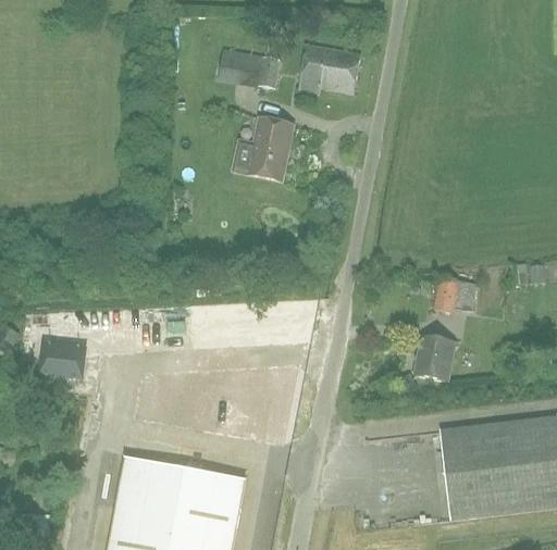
[(353,90),(360,51),(306,41),(298,87),(319,90),(320,85),(353,90)]
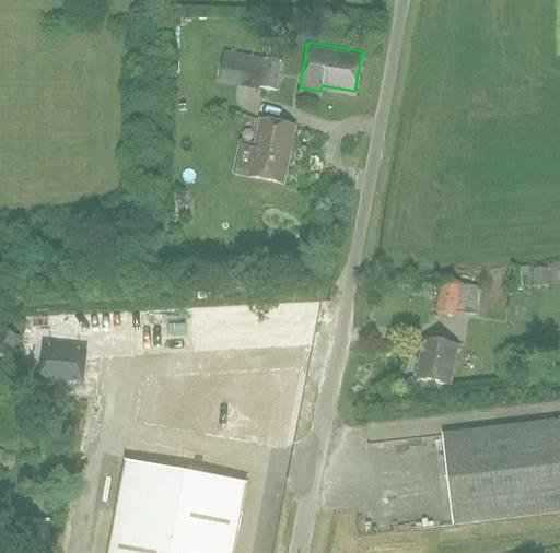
[(219,78),(259,84),(277,86),(281,58),(264,55),(223,48),(219,78)]
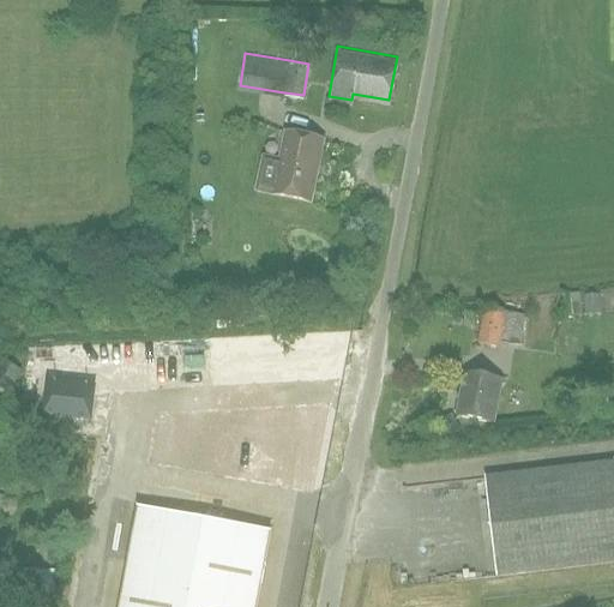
[(256,185),(275,188),(308,196),(321,134),(287,127),(282,154),(263,150),(256,185)]
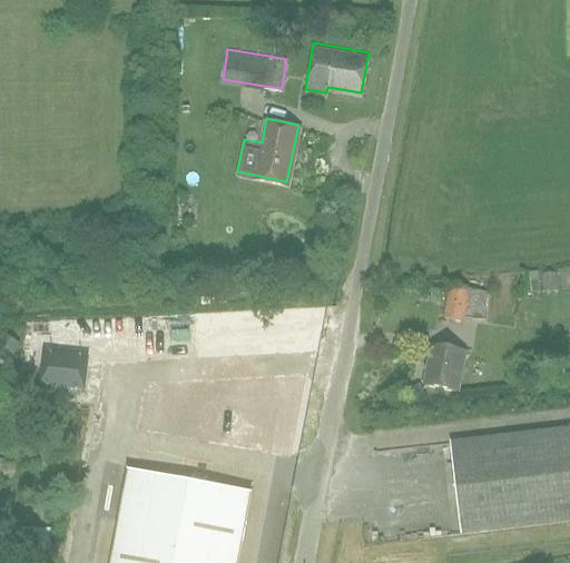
[(523,287),(540,286),(538,267),(522,268),(523,287)]
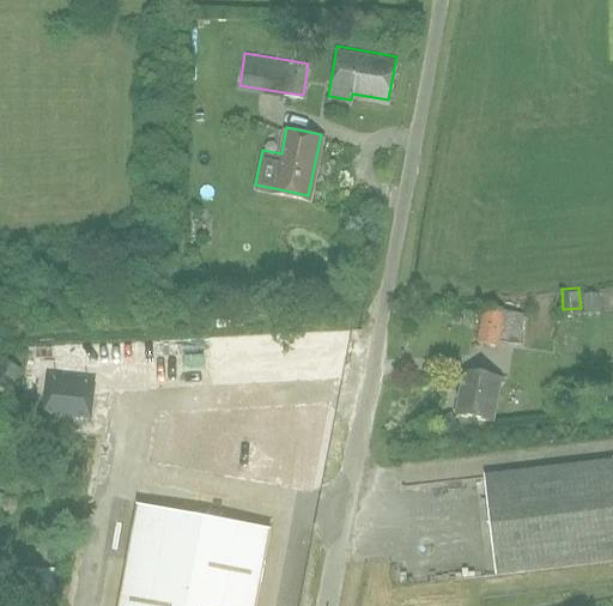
[(583,289),(584,308),(600,307),(599,288),(583,289)]
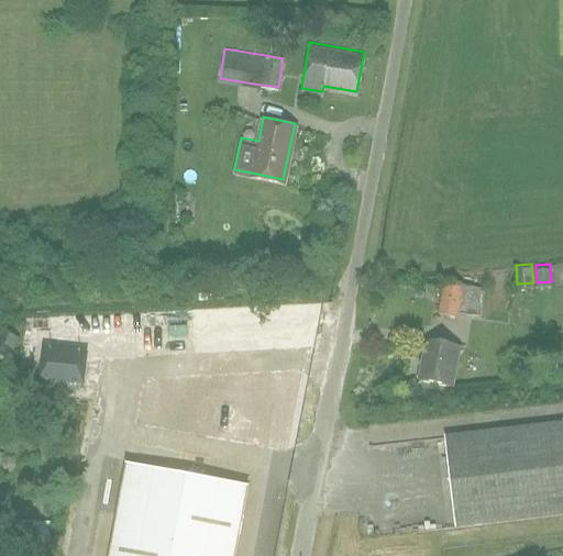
[(476,310),(482,284),(444,277),(438,309),(457,313),(459,307),(476,310)]
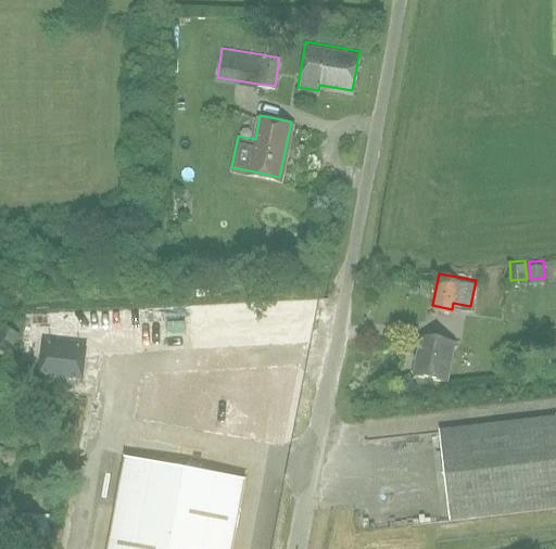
[(210,311),(158,314),(159,347),(211,345),(210,311)]
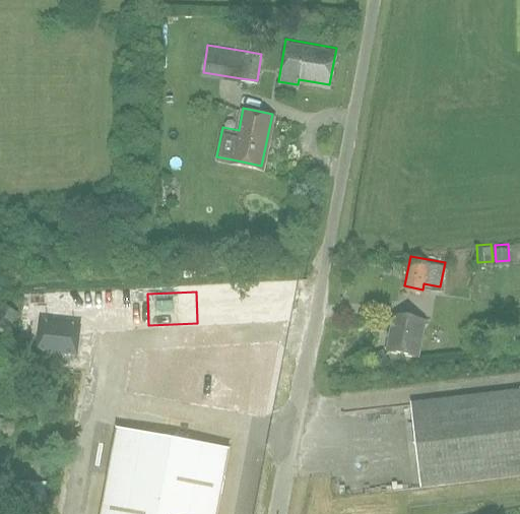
[(418,354),(425,316),(393,311),(387,348),(418,354)]
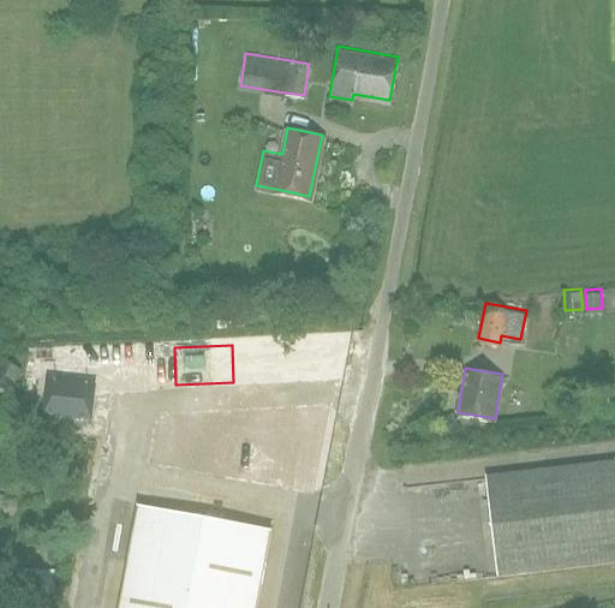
[(99,381),(54,376),(51,413),(95,418),(99,381)]
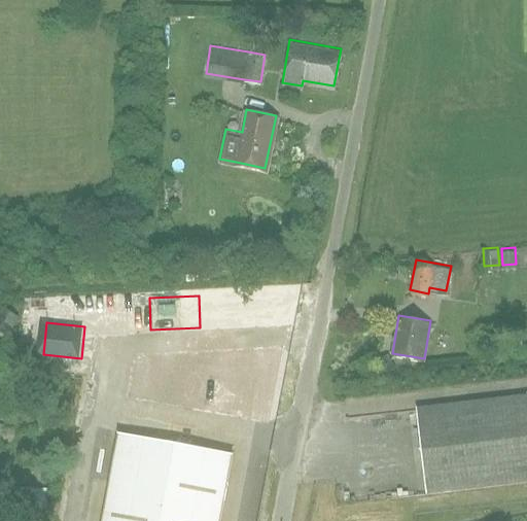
[(526,389),(416,404),(426,489),(526,476),(526,389)]
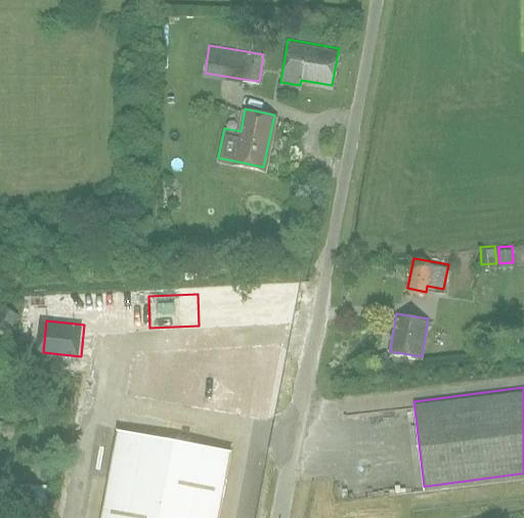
[(217,517),(230,449),(118,428),(100,517),(217,517)]
